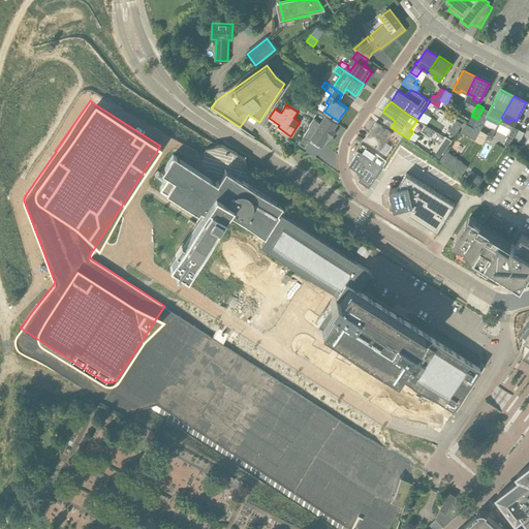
[(310,107),(306,114),(313,118),(317,112),(310,107)]
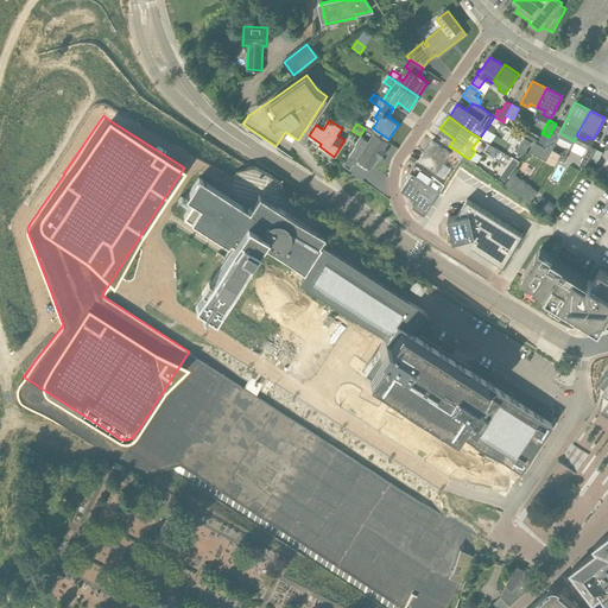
[(530,154),(546,163),(559,135),(551,132),(549,137),(544,146),(536,143),(530,154)]
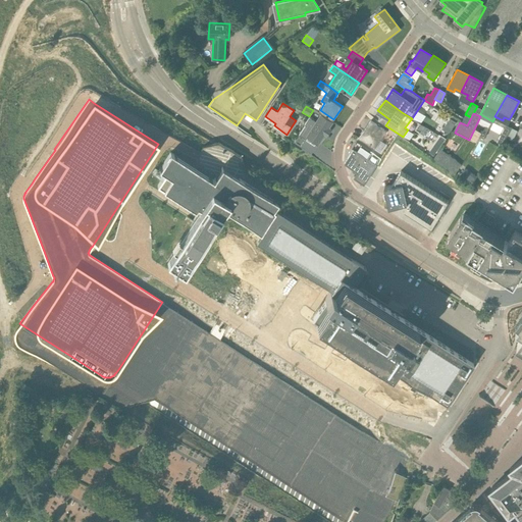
[(321,114),(317,121),(310,116),(305,123),(306,124),(300,134),(306,138),(301,144),(311,151),(315,145),(316,145),(324,134),(327,136),(331,129),(328,127),(332,121),(321,114)]
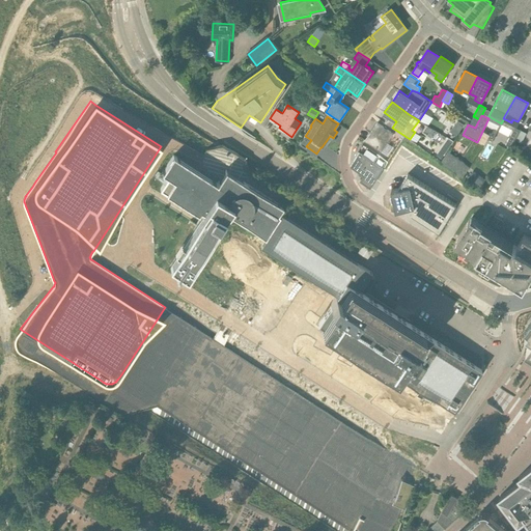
[(457,120),(450,131),(456,136),(464,124),(457,120)]
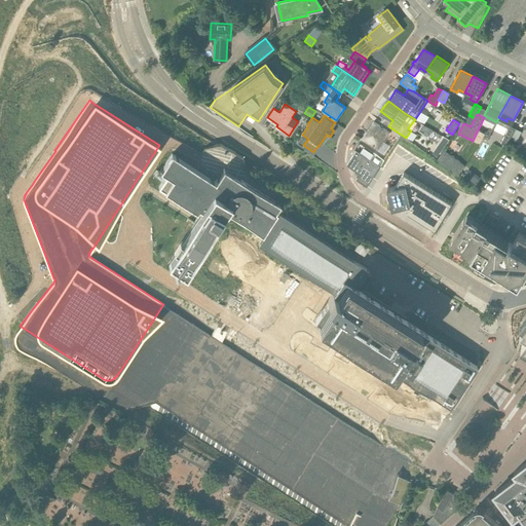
[(377,150),(389,133),(374,121),(362,139),(377,150)]
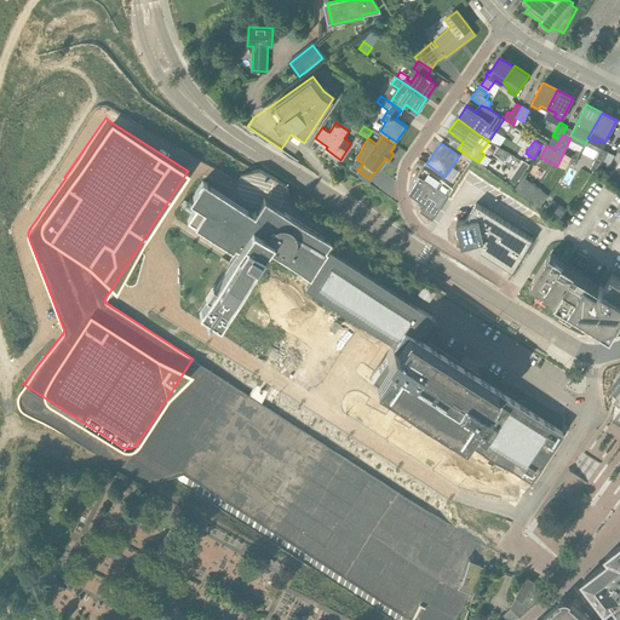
[(604,156),(602,162),(608,166),(614,155),(608,151),(604,156)]
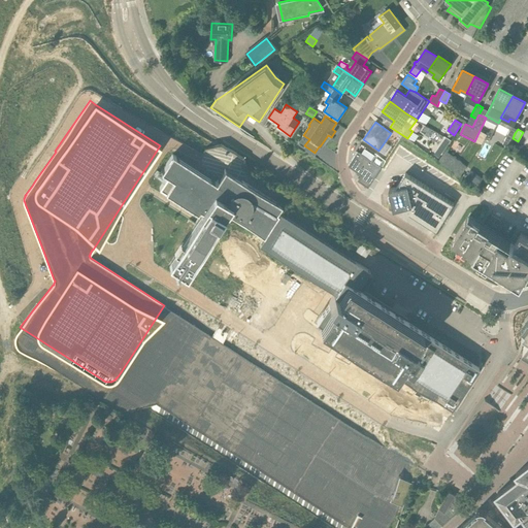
[(515,133),(509,131),(503,144),(508,146),(513,138),(515,133)]
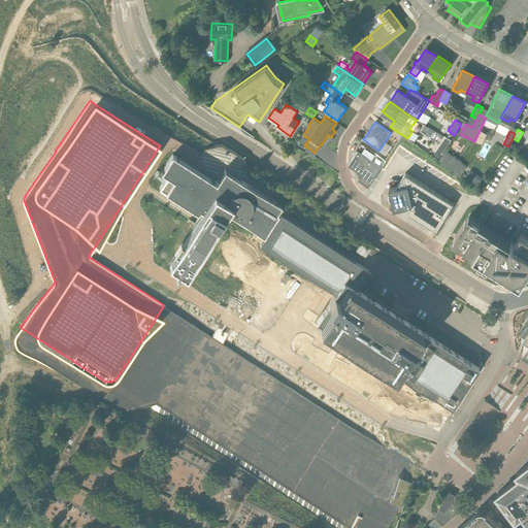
[(446,137),(434,154),(438,157),(450,141),(446,137)]
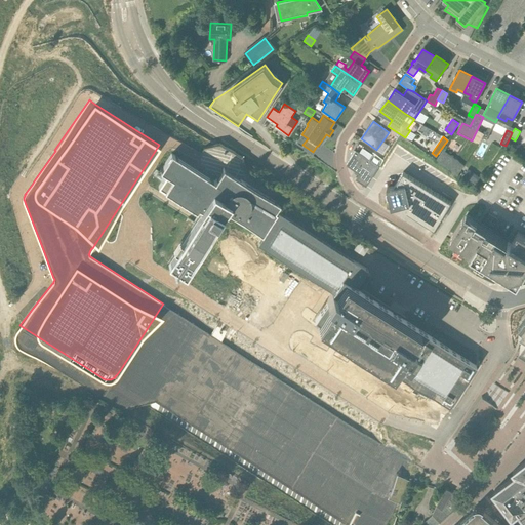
[(366,185),(377,168),(379,166),(358,152),(350,165),(361,172),(357,177),(366,185)]
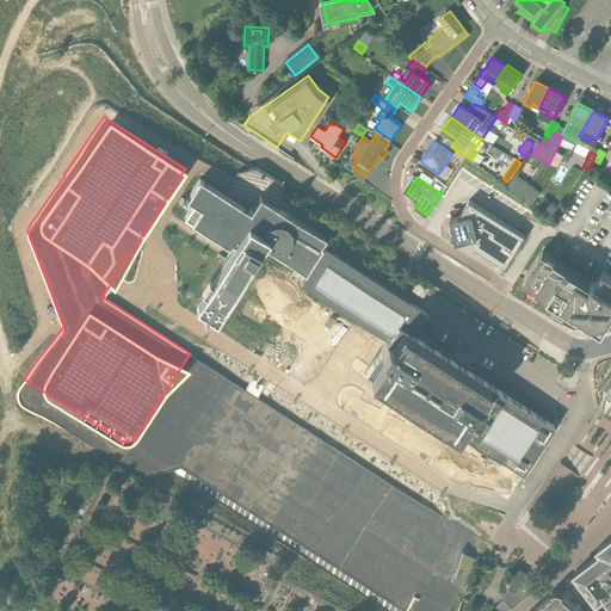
[(371,363),(366,372),(523,473),(554,425),(412,333),(415,328),(418,329),(427,314),(323,246),(322,248),(320,247),(326,239),(281,209),(260,196),(252,209),(250,211),(199,178),(186,198),(193,203),(184,217),(229,246),(232,242),(235,245),(196,307),(216,320),(227,303),(236,288),(263,247),(266,250),(306,275),(300,283),(387,339),(371,363)]
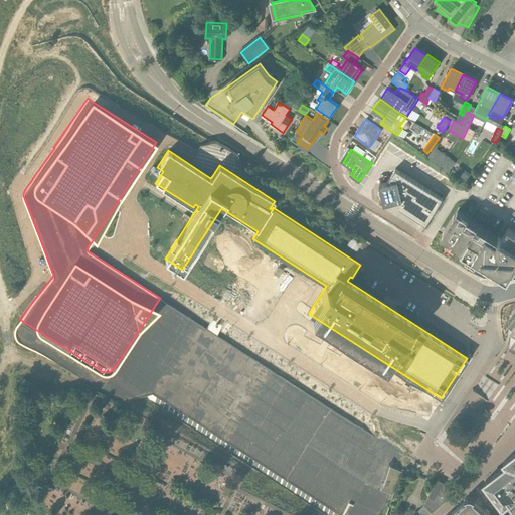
[(443,198),(395,168),(386,182),(379,184),(381,191),(378,191),(379,197),(382,196),(384,203),(391,202),(426,224),(443,198)]
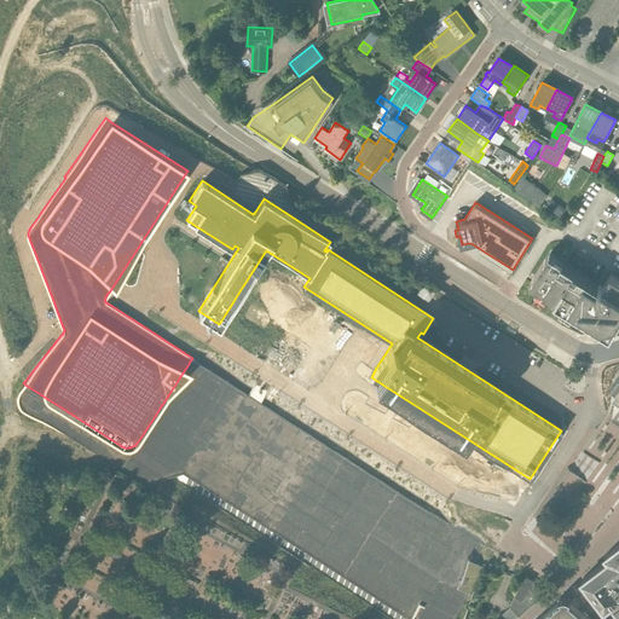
[(560,206),(554,213),(560,218),(566,209),(560,206)]
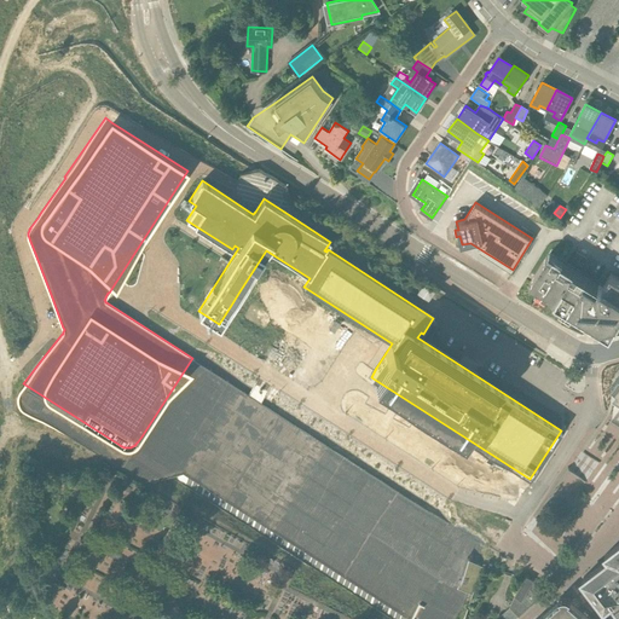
[(602,287),(549,253),(530,283),(537,288),(534,291),(545,298),(548,294),(562,304),(560,307),(571,313),(573,310),(580,314),(580,316),(584,318),(586,319),(586,320),(588,323),(590,324),(591,325),(593,323),(608,333),(612,331),(618,319),(618,278),(611,273),(602,287)]
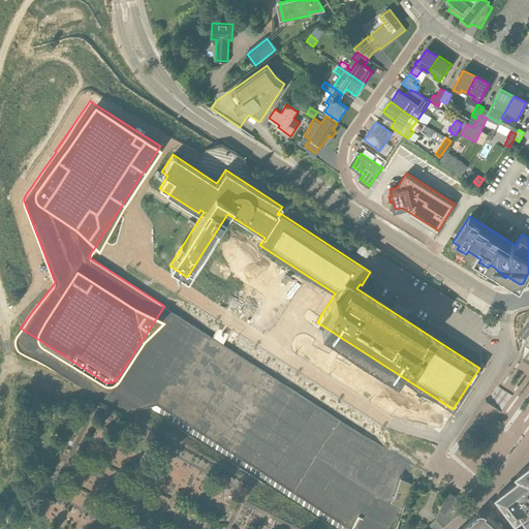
[(194,274),(190,285),(226,300),(230,287),(194,274)]
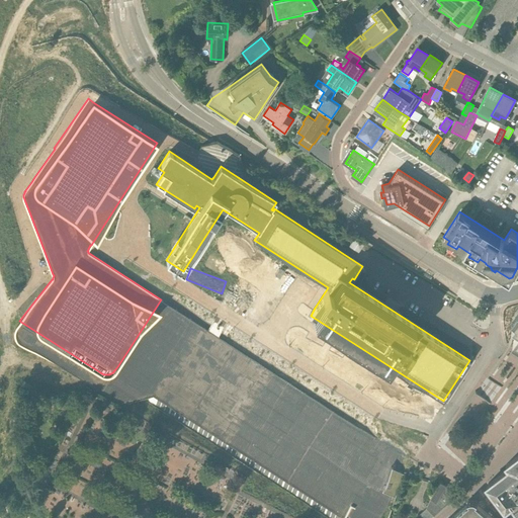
[(100,372),(19,321),(17,324),(15,326),(15,327),(15,329),(15,331),(15,332),(15,333),(15,335),(16,336),(17,338),(18,339),(20,341),(120,406),(144,399),(153,396),(342,517),(380,517),(387,509),(404,456),(161,299),(118,365),(115,369),(114,370),(113,371),(113,372),(112,372),(111,373),(110,373),(109,374),(108,374),(107,374),(106,374),(105,374),(104,374),(103,374),(102,373),(101,373),(100,372)]
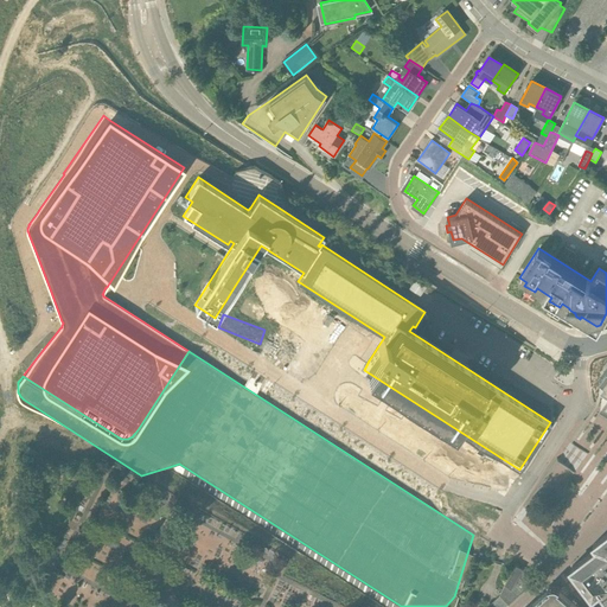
[(27,446),(23,454),(33,460),(38,451),(27,446)]
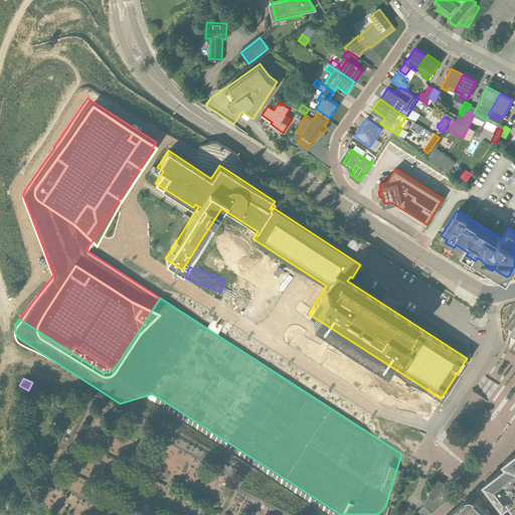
[(514,452),(503,462),(506,465),(484,482),(502,507),(503,506),(504,508),(504,509),(509,507),(508,506),(508,505),(508,504),(508,503),(509,502),(514,510),(514,452)]
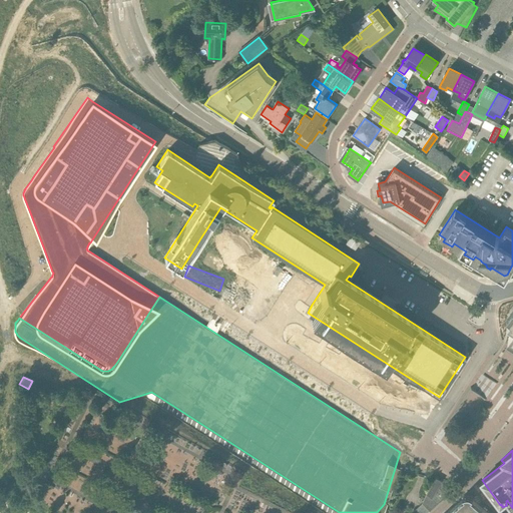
[(186,480),(216,497),(221,489),(191,472),(186,480)]
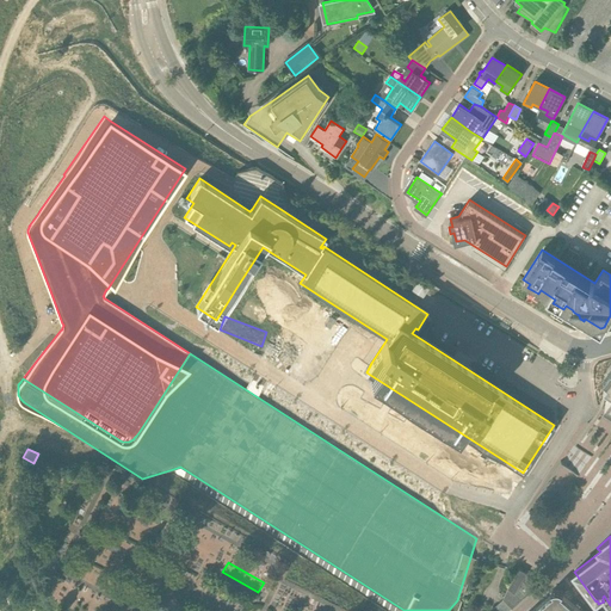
[(508,588),(514,593),(525,573),(519,569),(508,588)]
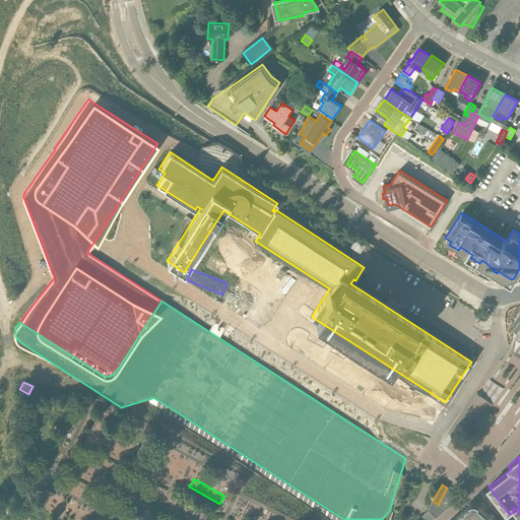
[(438,505),(444,511),(466,492),(454,492),(447,488),(438,505)]
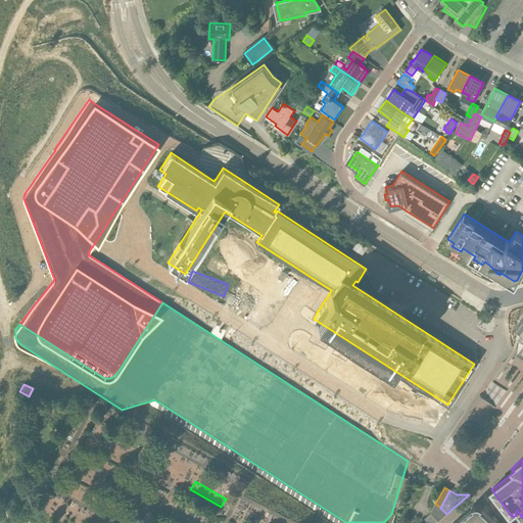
[(431,513),(438,521),(446,514),(440,508),(435,504),(431,513)]
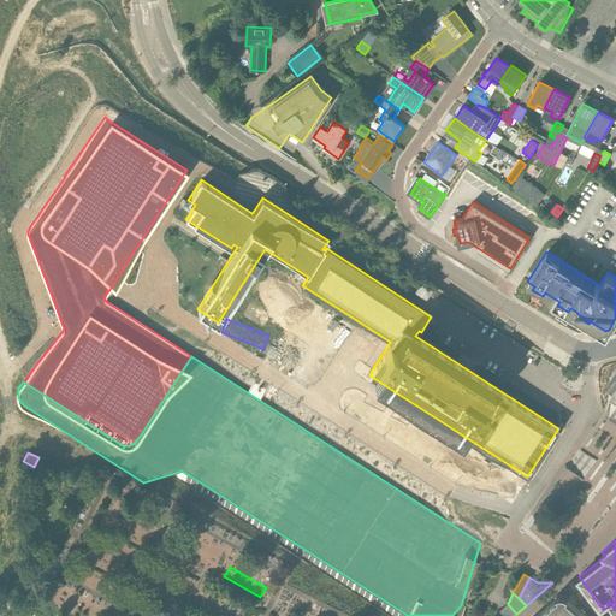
[(537,615),(588,615),(563,594),(561,594),(537,615)]
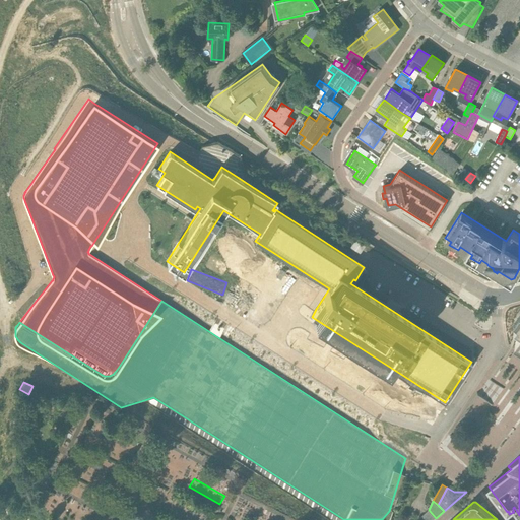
[(419,519),(420,519),(433,519),(436,518),(429,510),(428,510),(419,519)]
